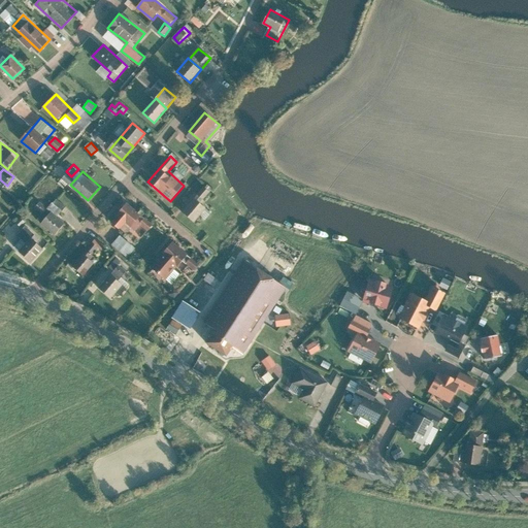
[(211,191),(206,187),(183,210),(194,222),(207,207),(201,201),(211,191)]
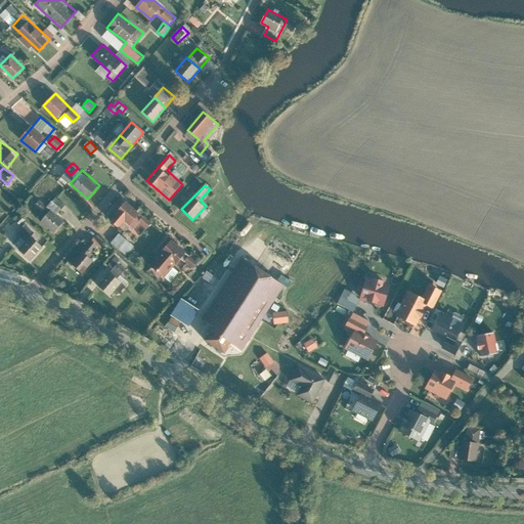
[(60,207),(52,201),(49,207),(41,201),(38,205),(48,212),(42,221),(57,232),(66,221),(55,214),(60,207)]
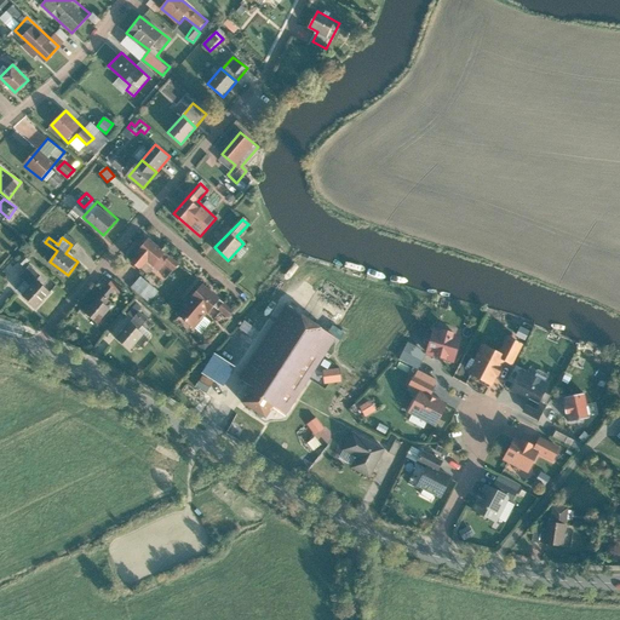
[(179,264),(149,237),(131,259),(142,269),(149,260),(156,267),(162,259),(174,270),(179,264)]
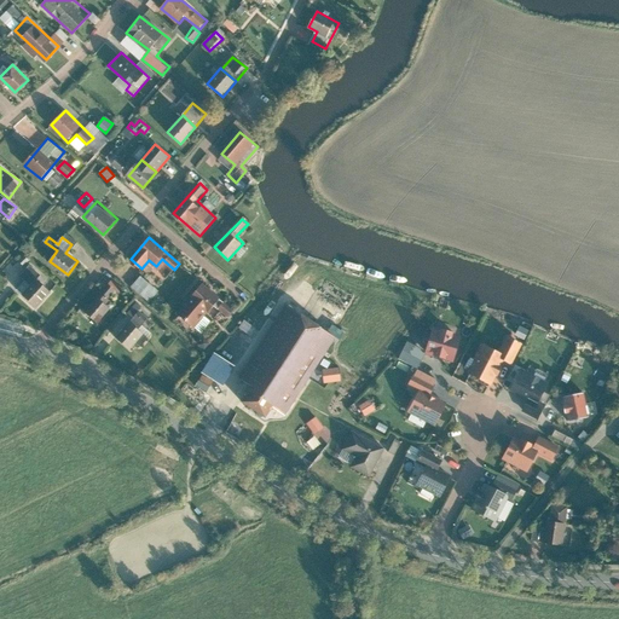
[(16,288),(38,307),(51,291),(46,287),(51,282),(30,264),(21,275),(25,278),(16,288)]
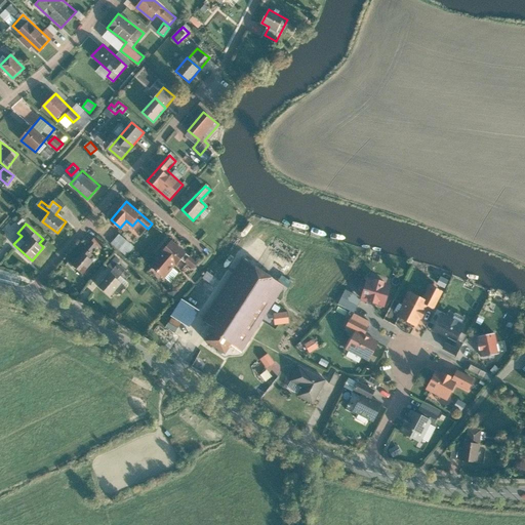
[(121,234),(114,244),(126,253),(133,243),(121,234)]
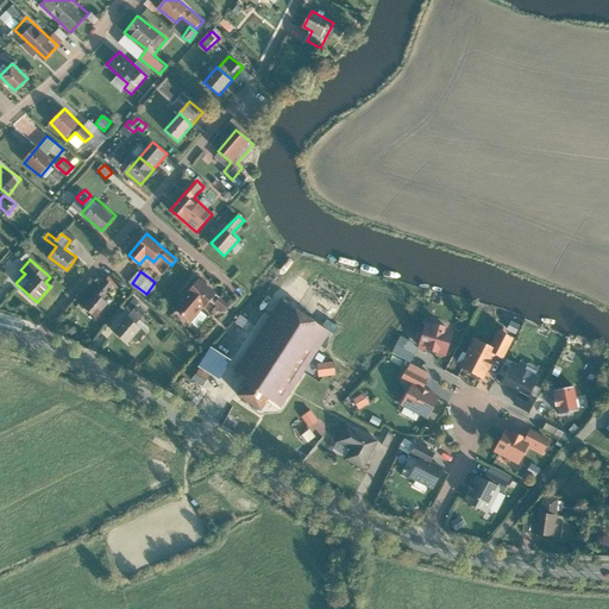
[(218,294),(199,278),(175,308),(194,324),(209,305),(218,294)]
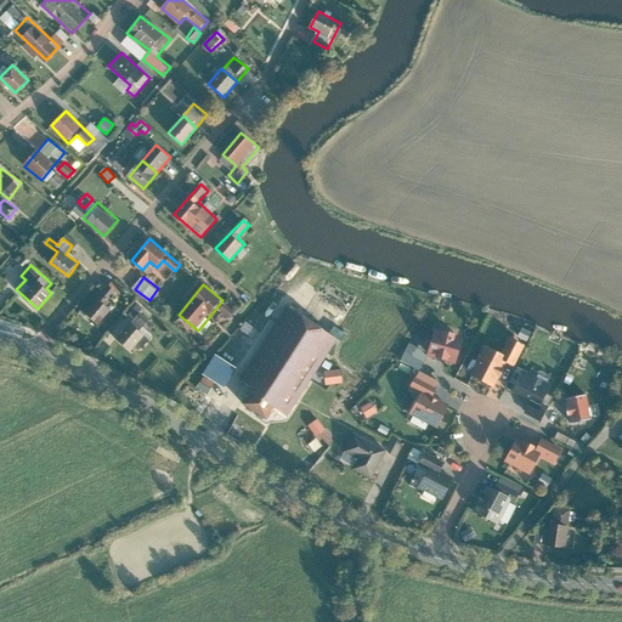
[(85,314),(99,324),(114,305),(107,299),(114,290),(108,286),(85,314)]
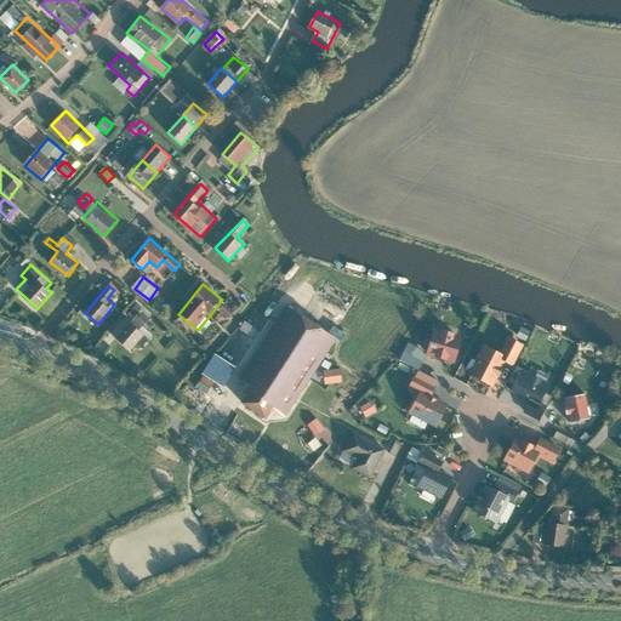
[(237,309),(228,303),(222,311),(231,317),(237,309)]
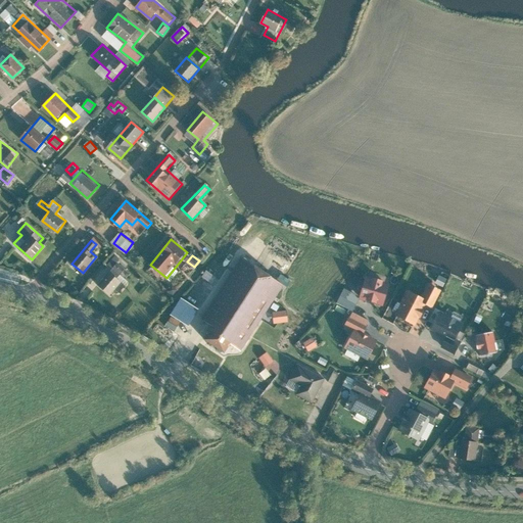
[(283,283),(240,255),(201,317),(215,325),(204,340),(226,353),(232,344),(240,349),(283,283)]
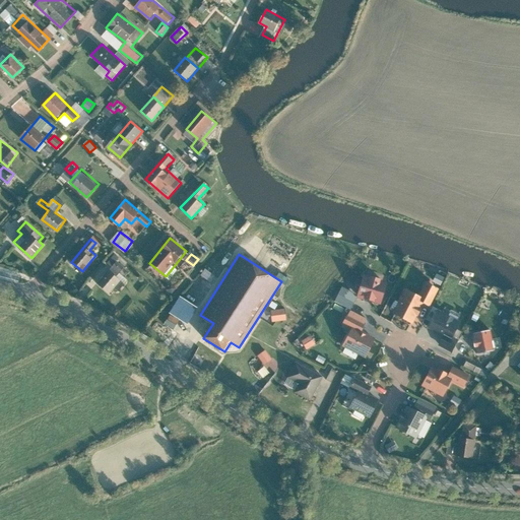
[(111,269),(98,284),(109,294),(121,278),(111,269)]
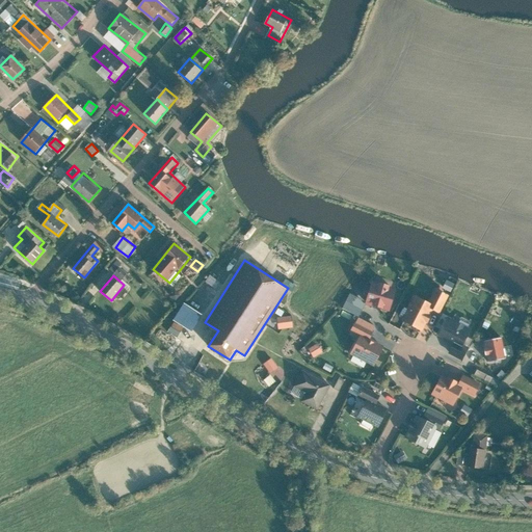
[(454,290),(458,283),(450,278),(446,286),(454,290)]
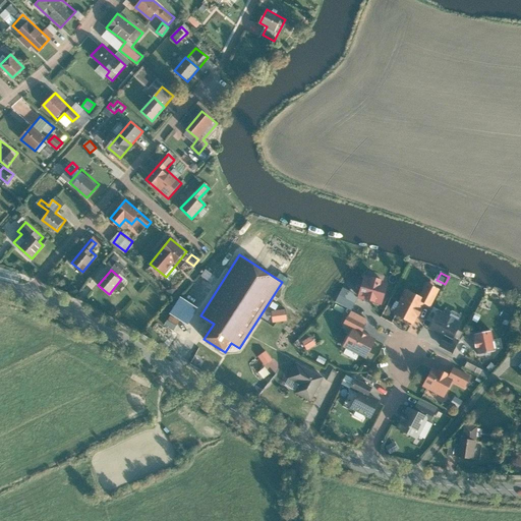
[(386,282),(362,276),(357,294),(381,301),(386,282)]
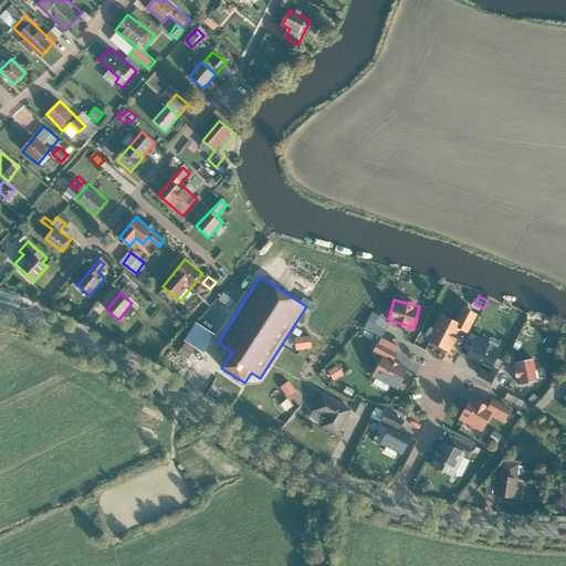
[(443,315),(429,341),(451,353),(464,328),(470,332),(479,314),(465,307),(458,322),(443,315)]
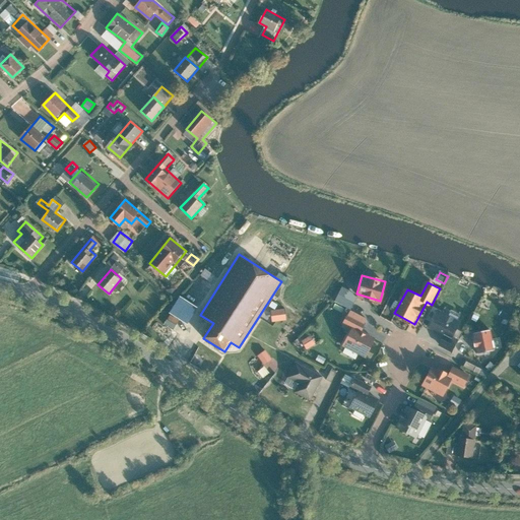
[(199,307),(181,297),(172,314),(190,324),(199,307)]
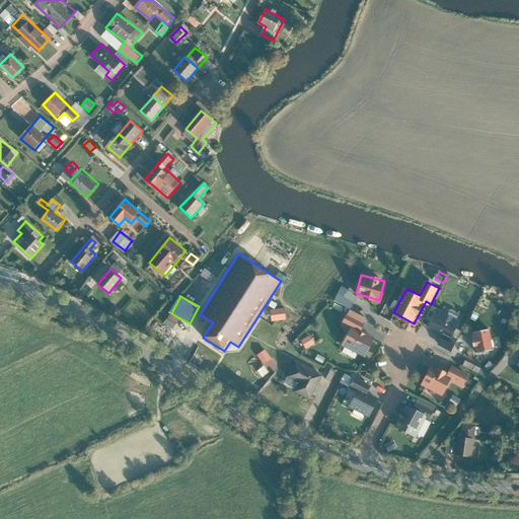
[(285,308),(271,310),(272,319),(286,318),(285,308)]
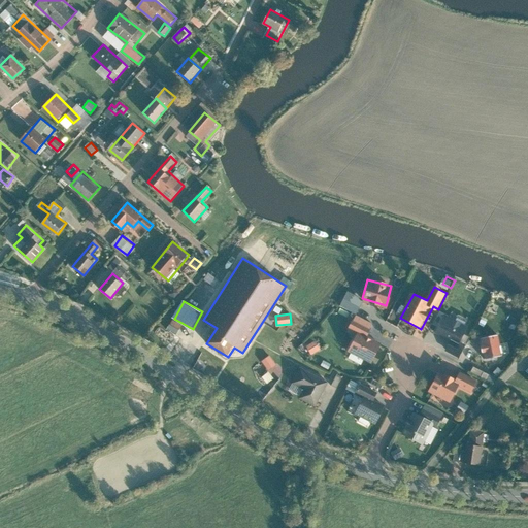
[(371,323),(354,315),(348,329),(357,333),(349,350),(369,359),(377,341),(365,335),(371,323)]
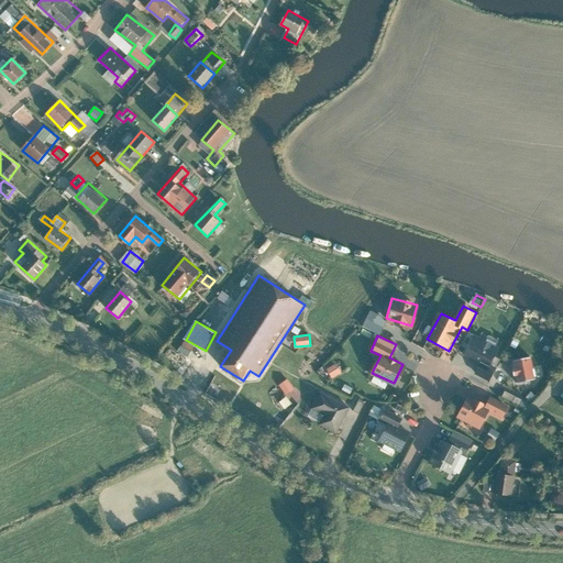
[(503,350),(475,335),(465,354),(482,362),(476,372),(488,378),(503,350)]
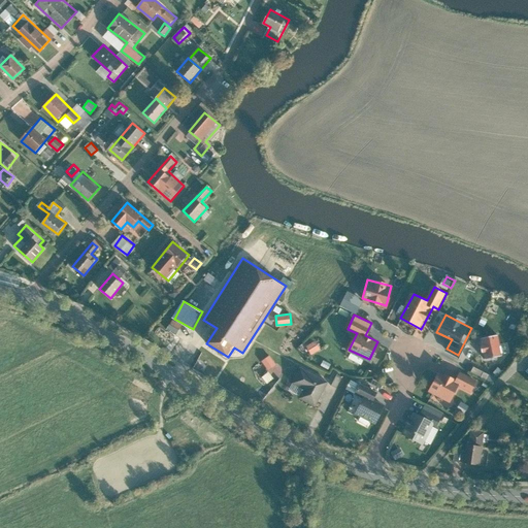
[(499,334),(488,336),(491,354),(502,352),(499,334)]
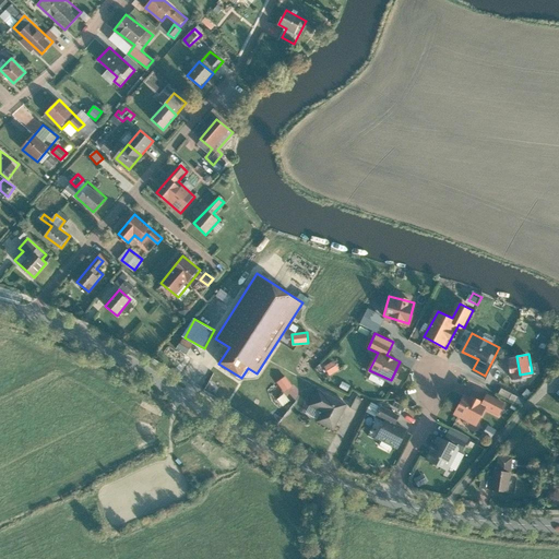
[(334,360),(323,366),(328,373),(339,368),(334,360)]
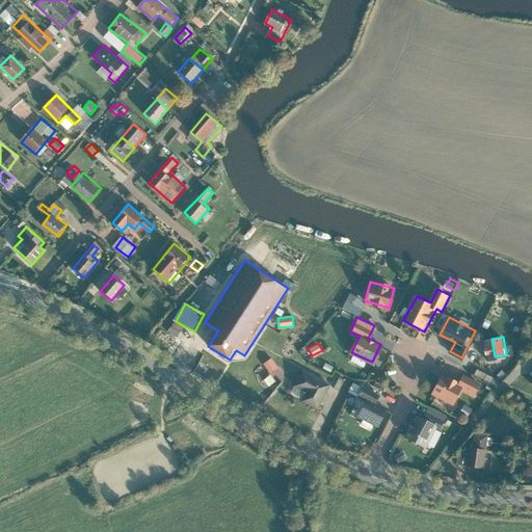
[(271,357),(264,362),(271,372),(278,368),(271,357)]
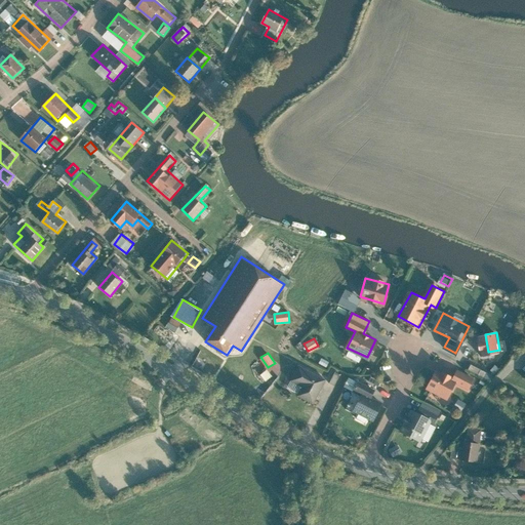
[(323,380),(294,366),(287,378),(303,387),(298,396),(312,402),(323,380)]
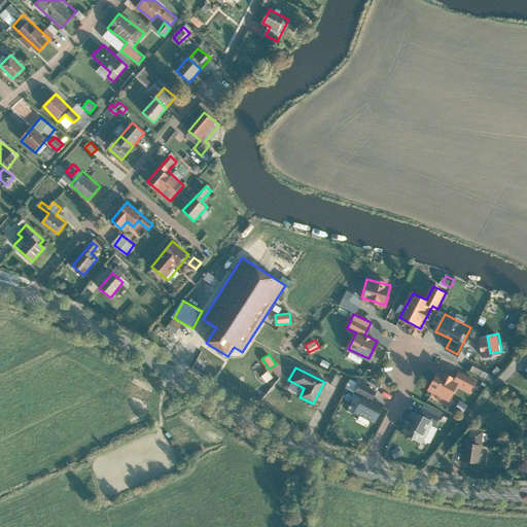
[(265,375),(269,381),(276,377),(272,370),(265,375)]
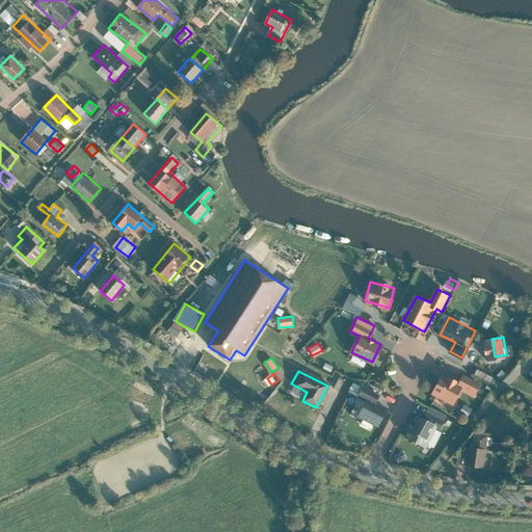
[(475,394),(479,384),(461,376),(458,383),(442,376),(434,392),(457,403),(464,389),(475,394)]
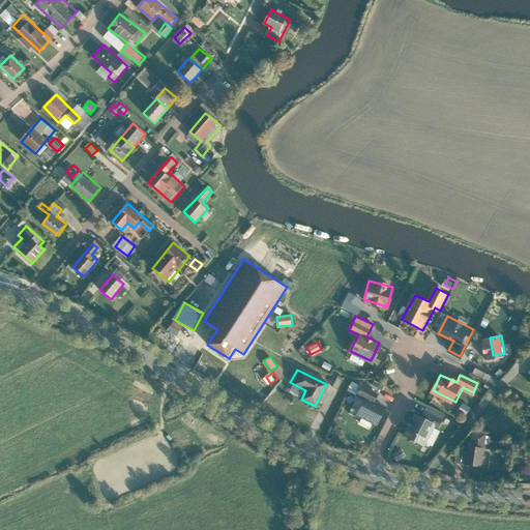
[(378,394),(360,386),(356,395),(363,399),(356,415),(376,424),(384,406),(375,402),(378,394)]
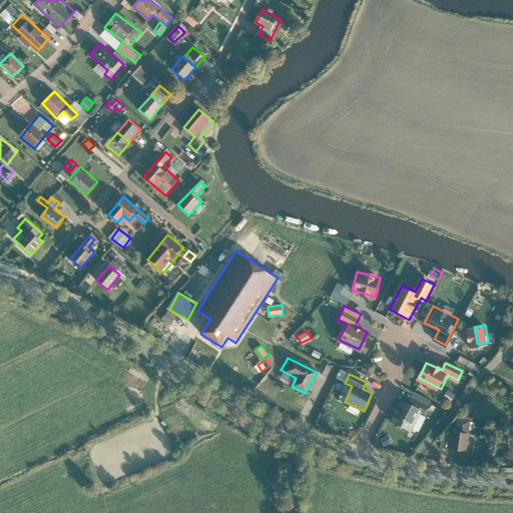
[(428,401),(414,394),(408,406),(402,402),(393,421),(410,430),(420,410),(424,411),(428,401)]
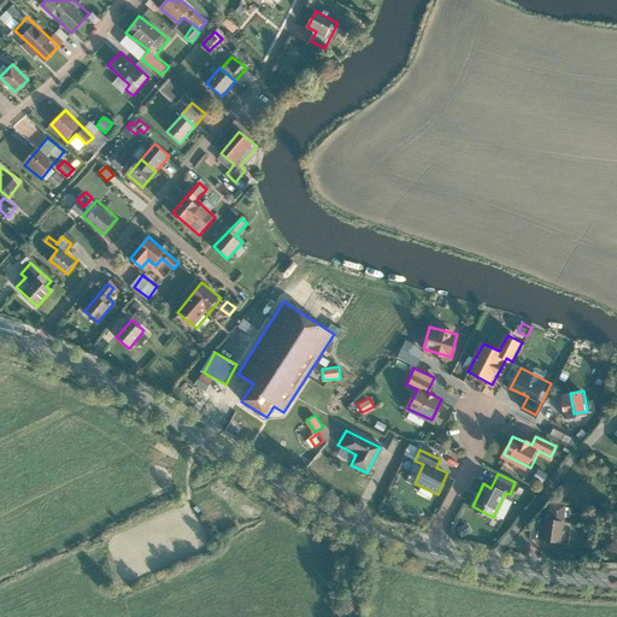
[(566,505),(552,504),(551,519),(542,519),(542,539),(563,540),(564,521),(566,521),(566,505)]
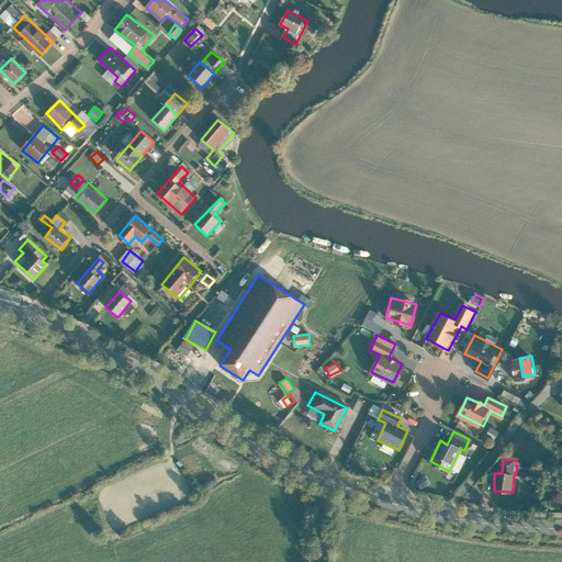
[(429,475),(419,480),(424,487),(433,483),(429,475)]
